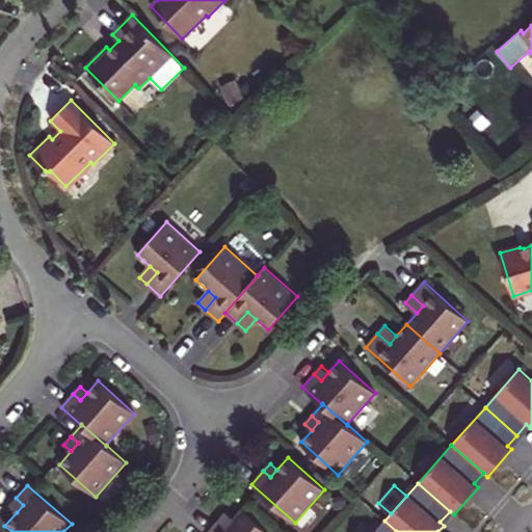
[(16,498),(9,506),(17,512),(23,505),(16,498)]
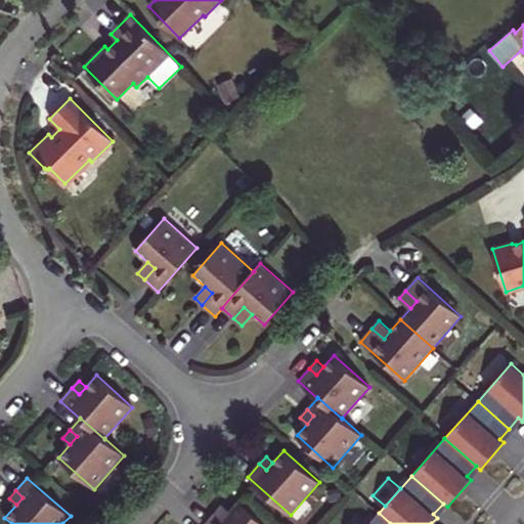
[(264,523),(239,501),(230,512),(223,519),(216,513),(205,523),(264,523)]
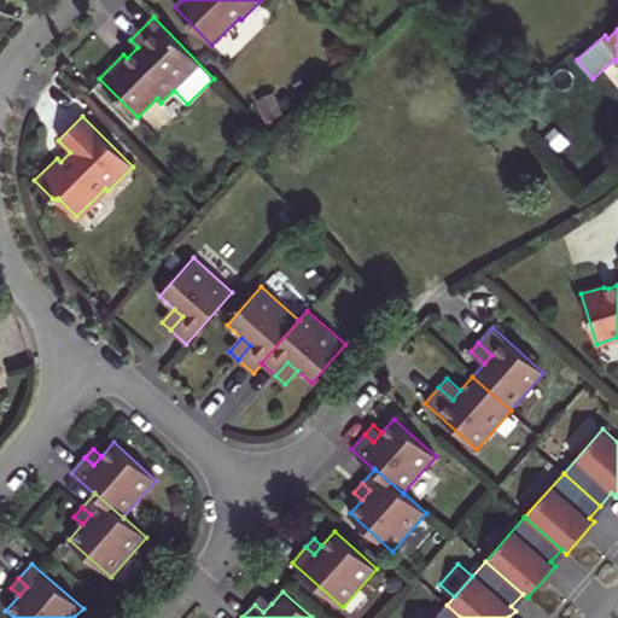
[(255,605),(263,612),(272,604),(262,595),(255,605)]
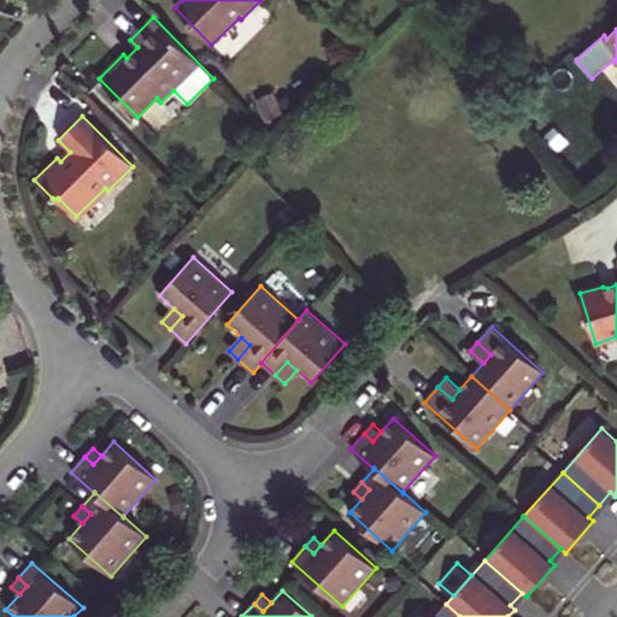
[(459,616),(446,604),(434,616),(459,616)]
